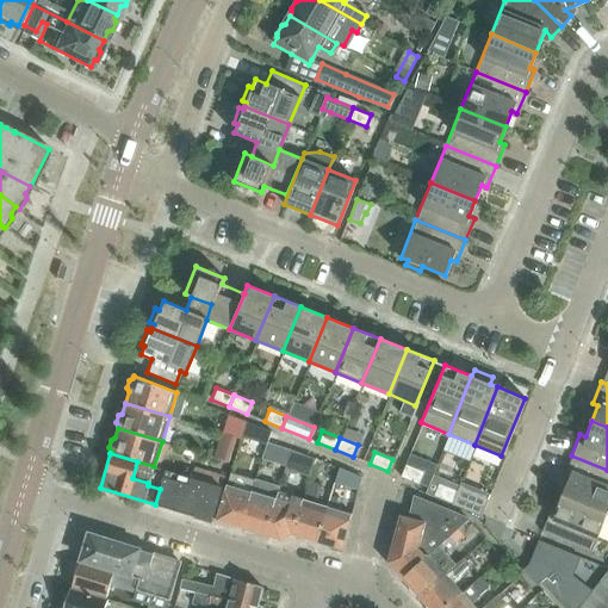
[(607,507),(607,470),(571,456),(563,477),(568,479),(562,495),(606,513),(607,507)]
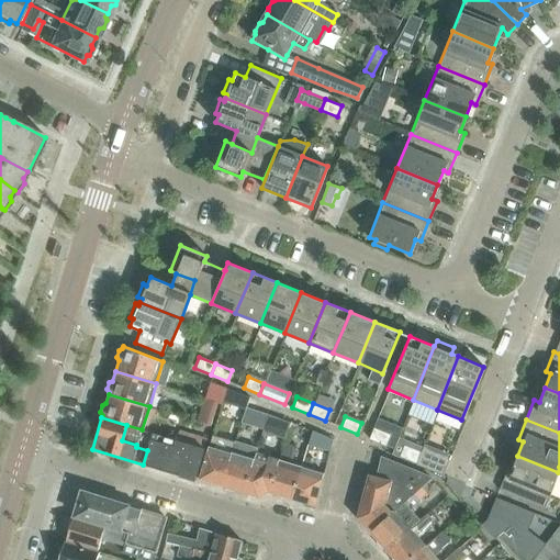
[(368,438),(384,445),(389,434),(372,427),(368,438)]
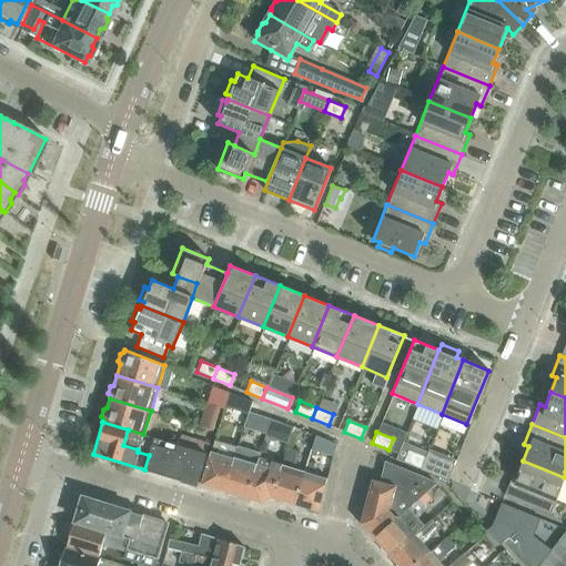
[(310,451),(332,456),(335,443),(314,436),(310,451)]
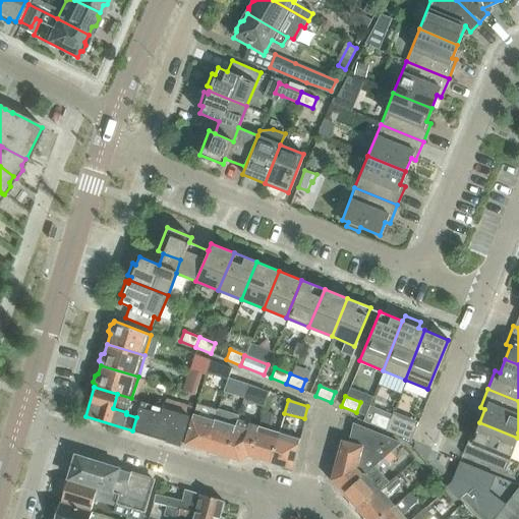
[(136,417),(132,430),(179,445),(187,415),(140,401),(136,417)]
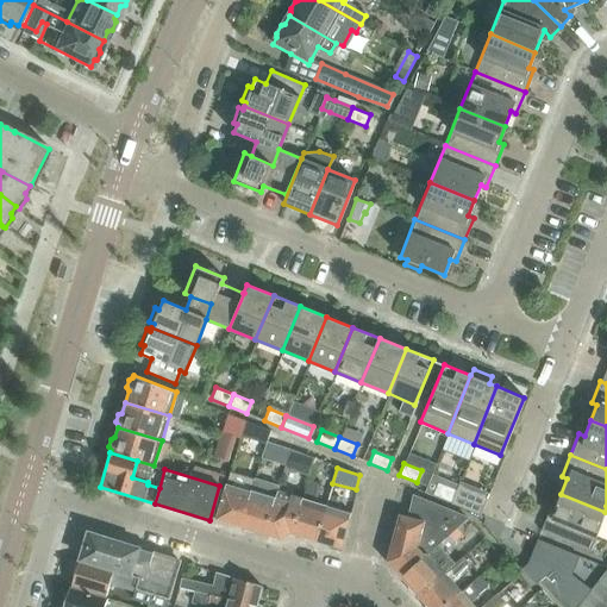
[(432,494),(450,501),(455,489),(437,482),(432,494)]
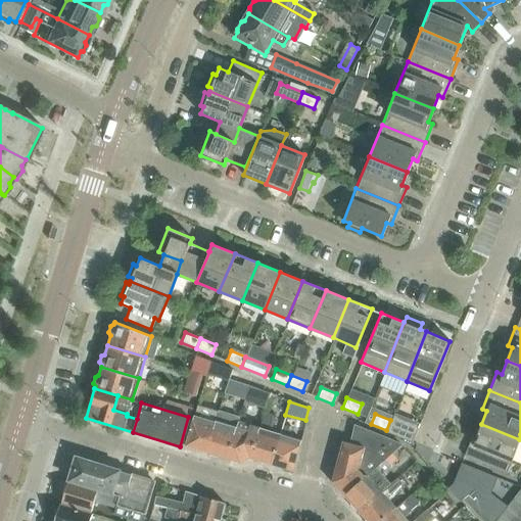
[(196,448),(205,452),(215,421),(193,415),(184,445),(186,445),(187,448),(193,451),(196,448)]
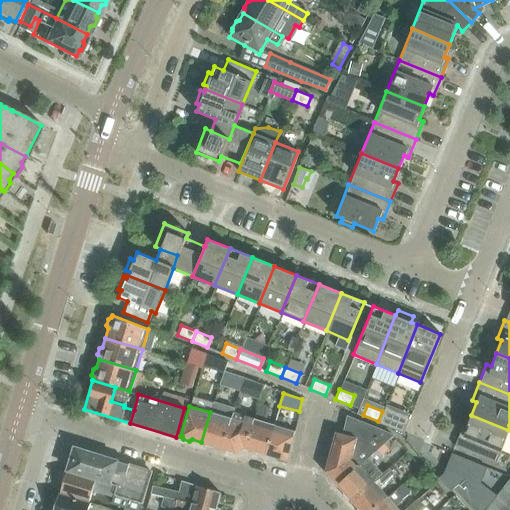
[(382,411),(378,421),(403,431),(408,418),(383,408),(382,411)]
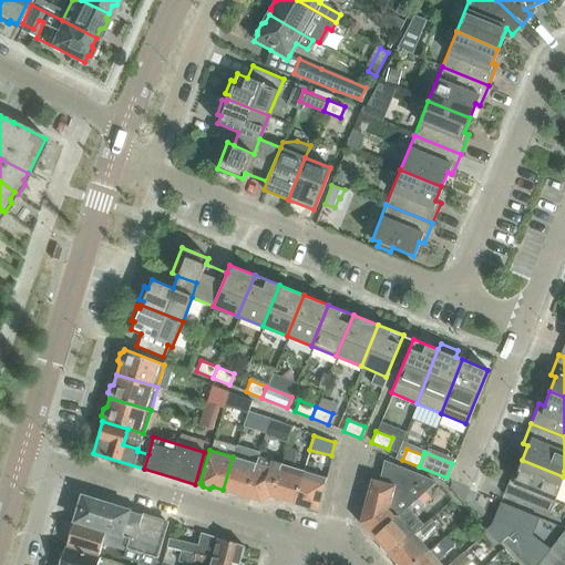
[(270,495),(280,463),(270,460),(258,455),(256,463),(246,496),(247,497),(249,501),(256,503),(258,501),(259,501),(262,495),(263,495),(264,493),(270,495)]
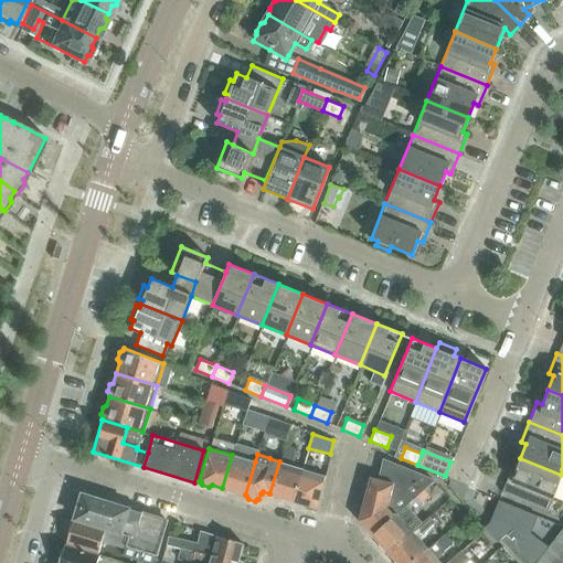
[(235,492),(245,495),(255,461),(232,455),(222,488),(224,489),(225,491),(232,494),(235,492)]
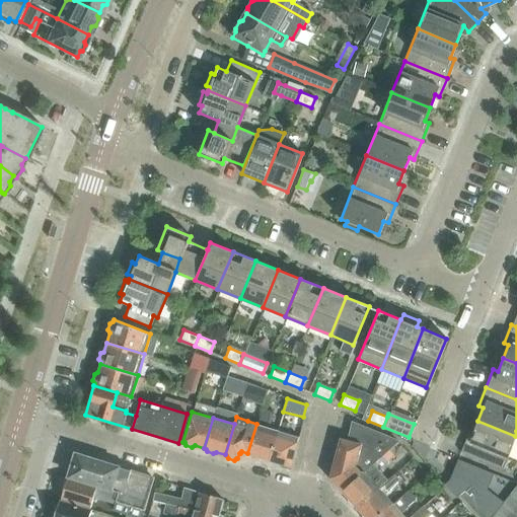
[(515,436),(477,421),(471,434),(467,432),(459,451),(502,468),(515,436)]
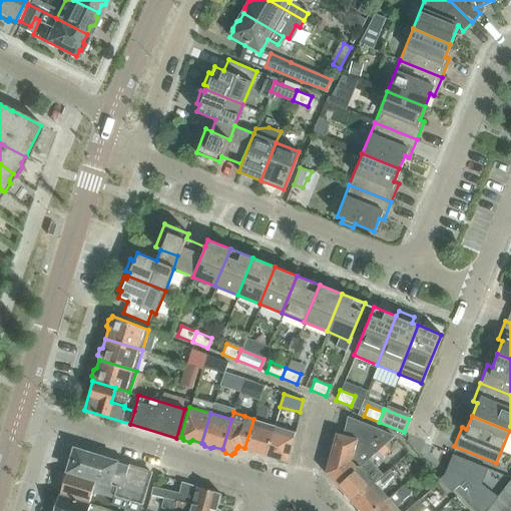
[(325,472),(337,485),(359,465),(360,465),(368,458),(393,436),(348,417),(344,435),(335,433),(325,472)]
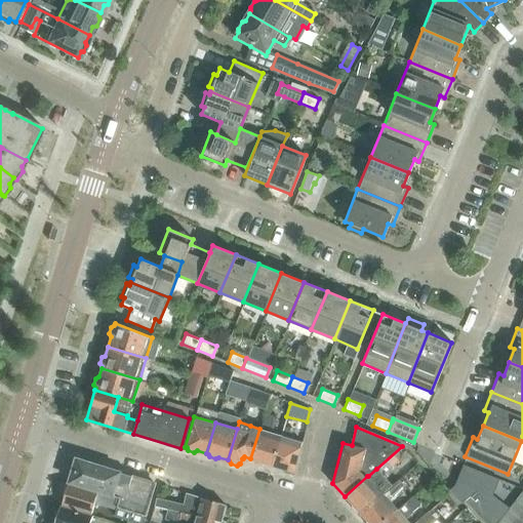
[(270,465),(272,466),(281,435),(259,429),(250,458),(259,461),(262,465),(267,467),(270,465)]
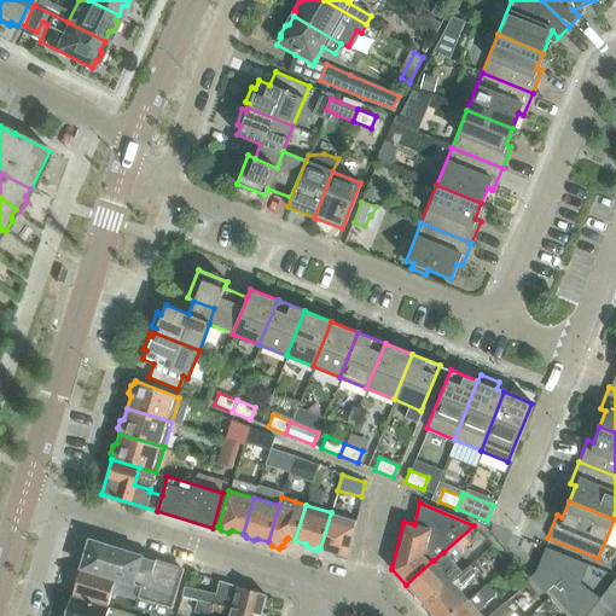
[(320,548),(331,551),(332,555),(340,557),(343,555),(346,556),(356,519),(331,512),(320,548)]
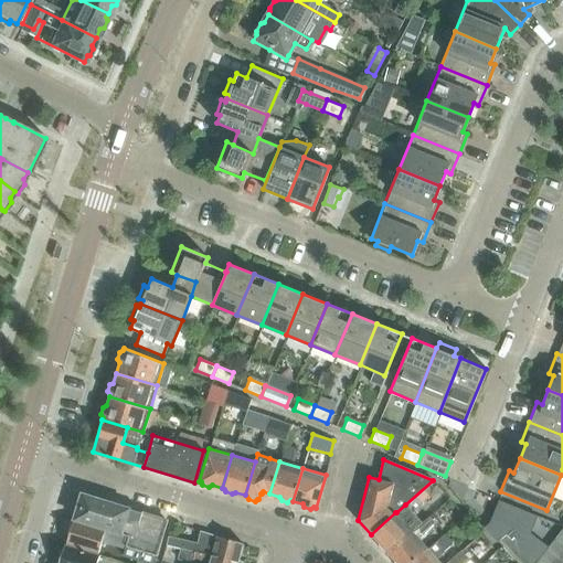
[(81,492),(73,518),(104,528),(128,535),(121,555),(141,561),(149,562),(151,562),(166,519),(142,512),(81,492)]
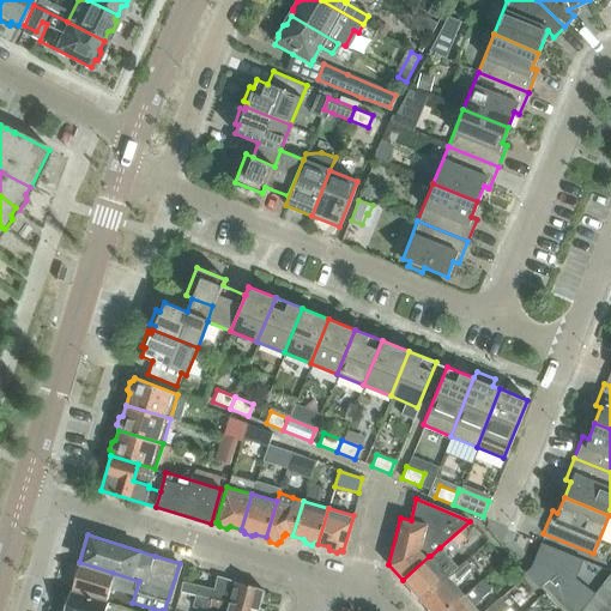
[(580,558),(539,542),(530,566),(524,572),(538,587),(542,584),(567,610),(579,610),(593,593),(573,578),(580,558)]
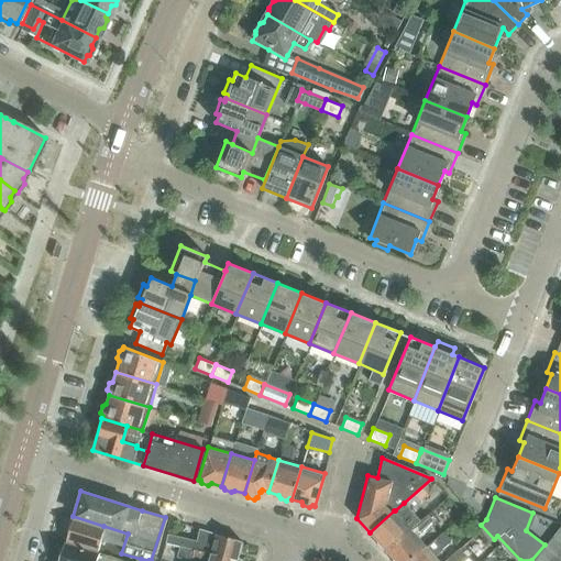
[(394,510),(370,532),(376,539),(376,543),(381,548),(384,548),(385,550),(410,528),(419,519),(404,503),(395,510),(394,510)]
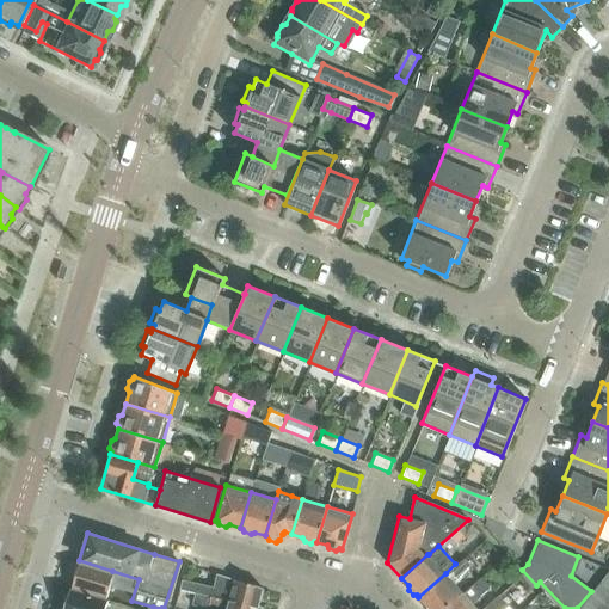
[(462,558),(455,564),(446,573),(418,597),(425,606),(425,608),(442,608),(462,592),(453,582),(469,566),(462,558)]
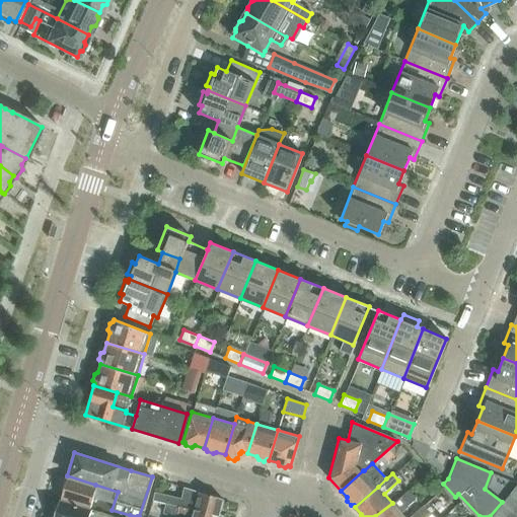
[(60,499),(88,508),(90,504),(101,507),(104,497),(93,494),(95,485),(67,475),(66,478),(64,477),(61,483),(61,488),(63,489),(60,499)]
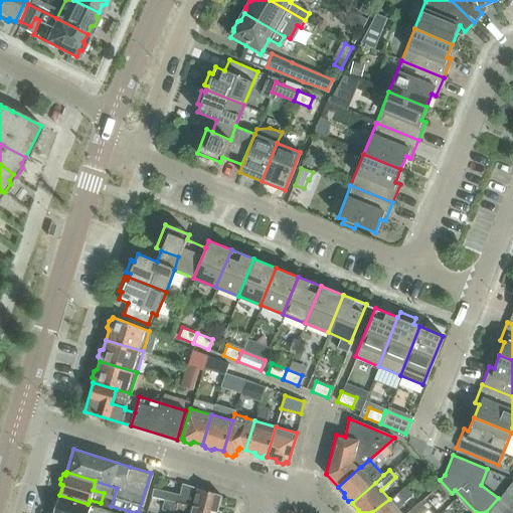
[(179,493),(177,501),(216,511),(220,494),(156,474),(153,486),(179,493)]
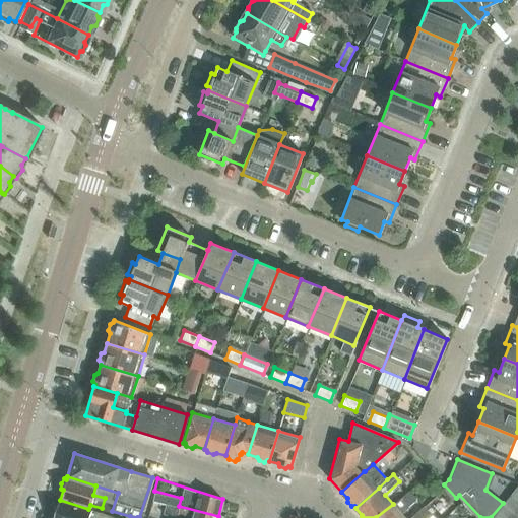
[(517,486),(516,484),(509,495),(517,502),(517,486)]
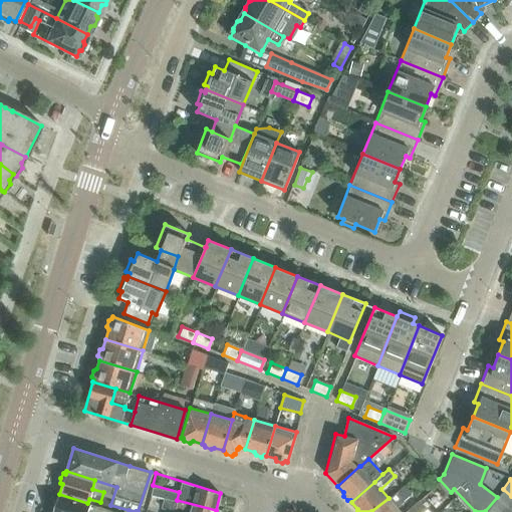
[(511,496),(503,489),(496,499),(511,511),(511,496)]
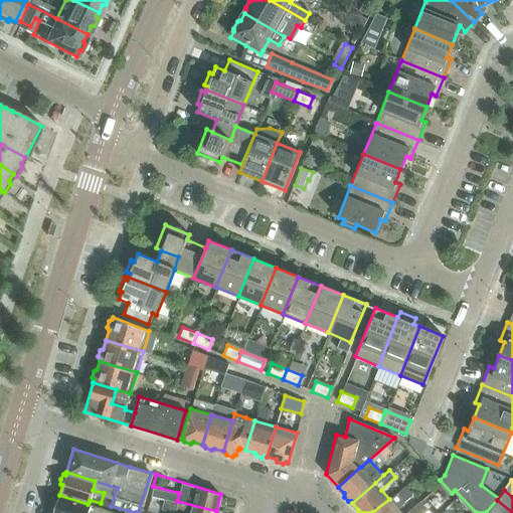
[(53,512),(88,512),(90,505),(88,504),(59,495),(57,499),(55,501),(53,507),(54,510),(53,512)]
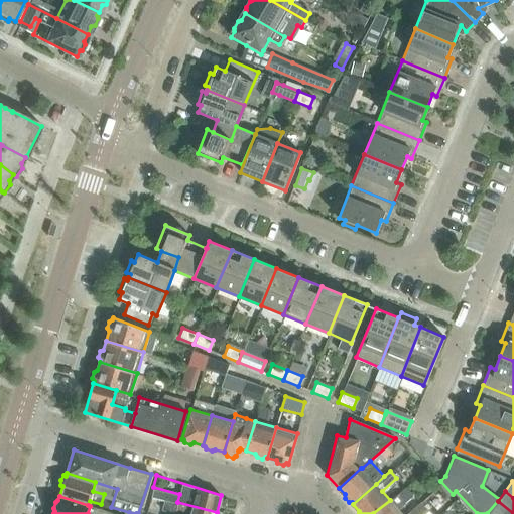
[(402,513),(390,500),(373,513),(402,513)]
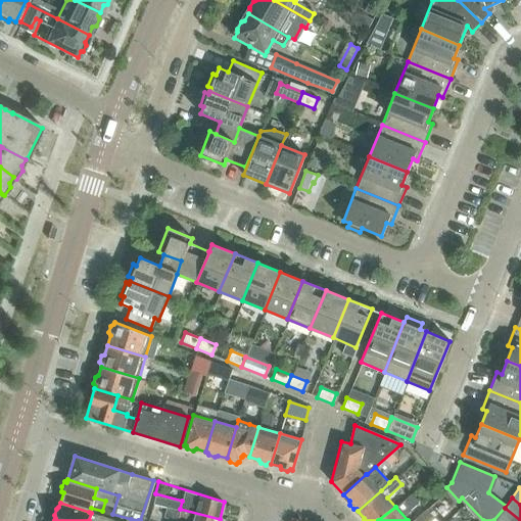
[(502,520),(520,520),(505,508),(496,517),(502,520)]
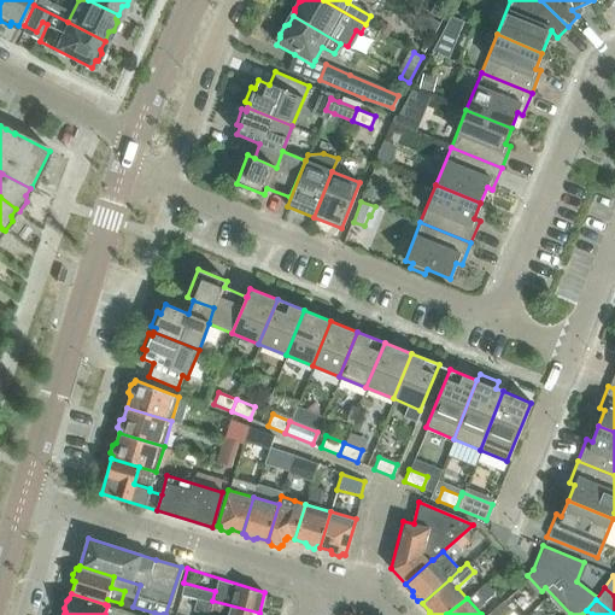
[(258,614),(259,613),(212,601),(209,611),(224,614),(258,614)]
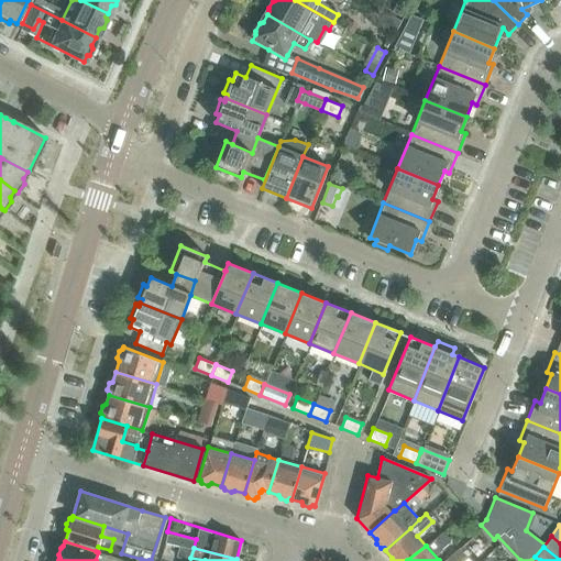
[(442,560),(463,560),(466,559),(458,548),(442,560)]
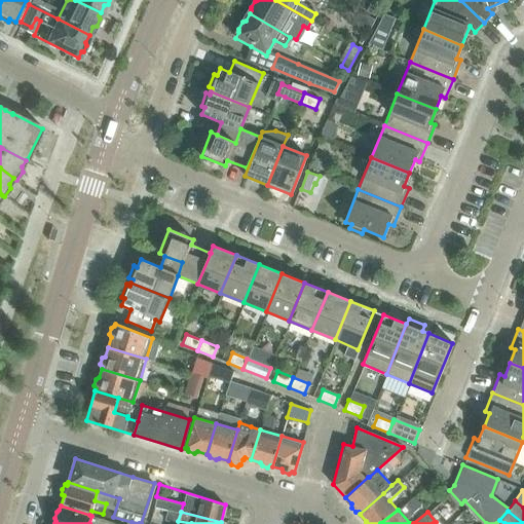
[(458,523),(465,518),(460,512),(447,523),(458,523)]
